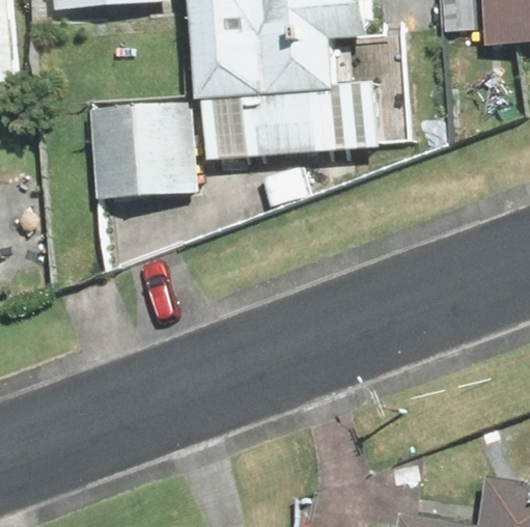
[(0,0),(0,93),(20,93),(14,0),(0,0)]
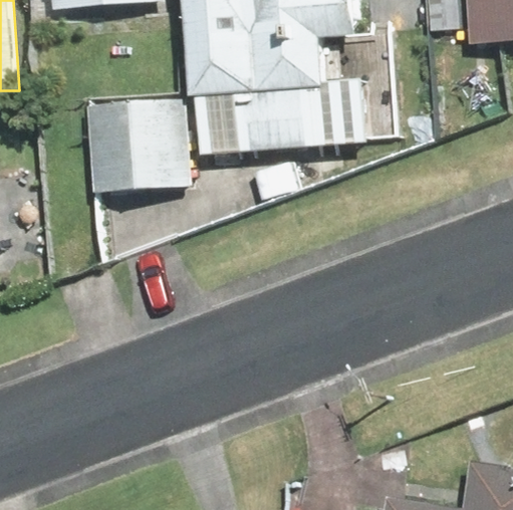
[(47,0),(48,8),(163,0),(47,0)]
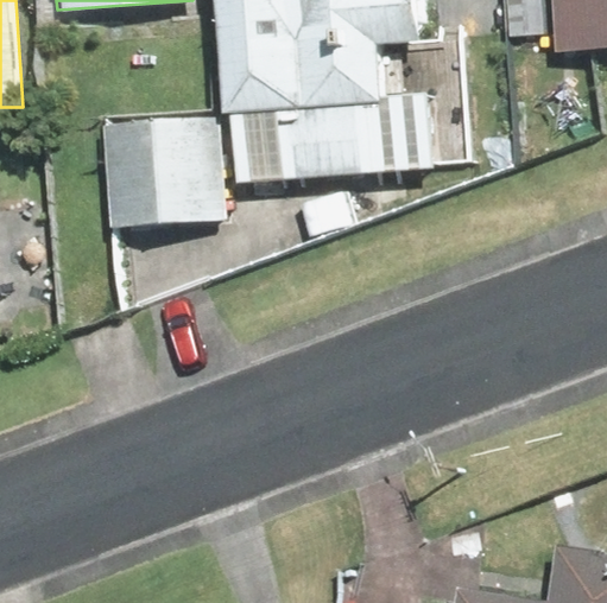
[(210,0),(220,115),(233,114),(238,188),(370,177),(365,105),(385,102),(381,55),(423,51),(418,0),(210,0)]
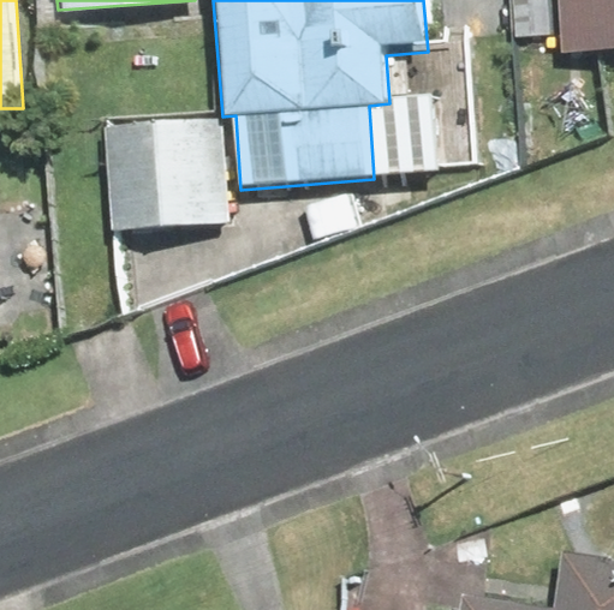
[(512,0),(516,35),(559,31),(560,52),(613,48),(613,0),(512,0)]
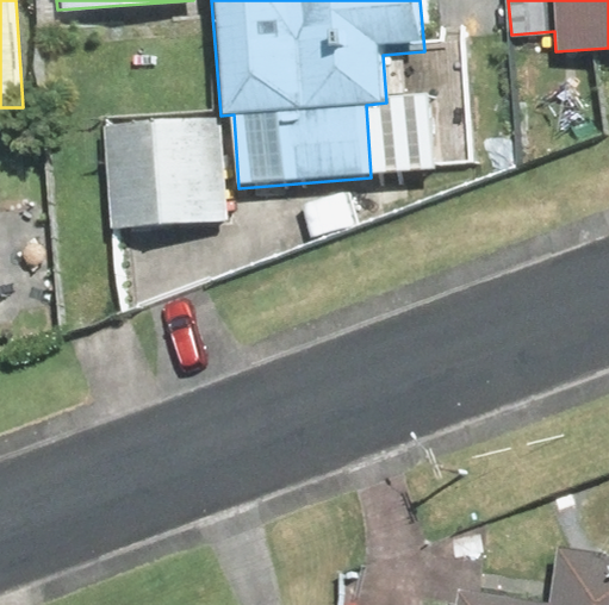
[(221,116),(104,126),(113,231),(230,220),(221,116)]
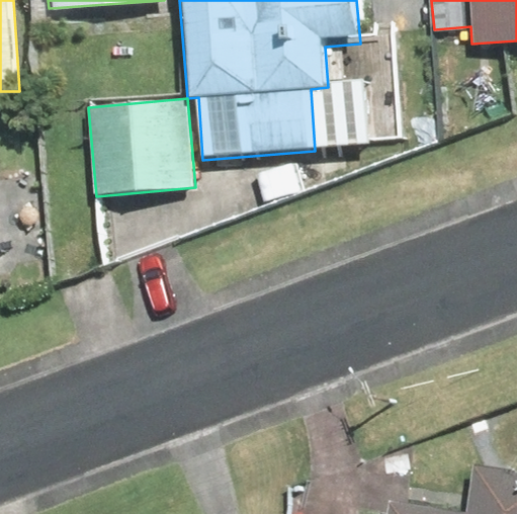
[(464,510),(388,501),(385,513),(516,513),(516,466),(470,461),(464,510)]
